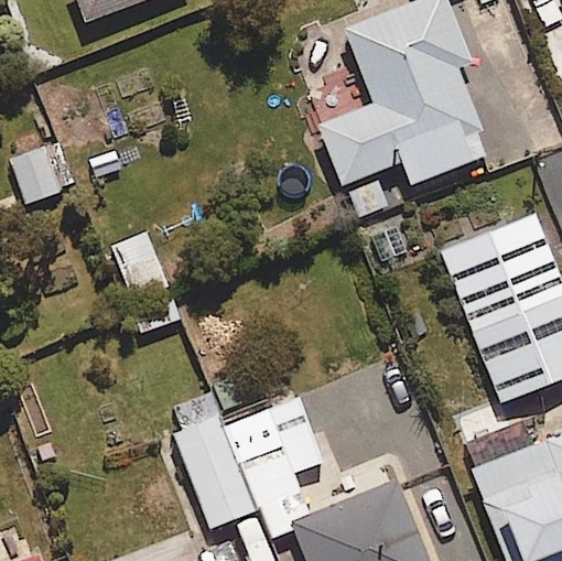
[(90,0),(97,17),(142,0),(90,0)]
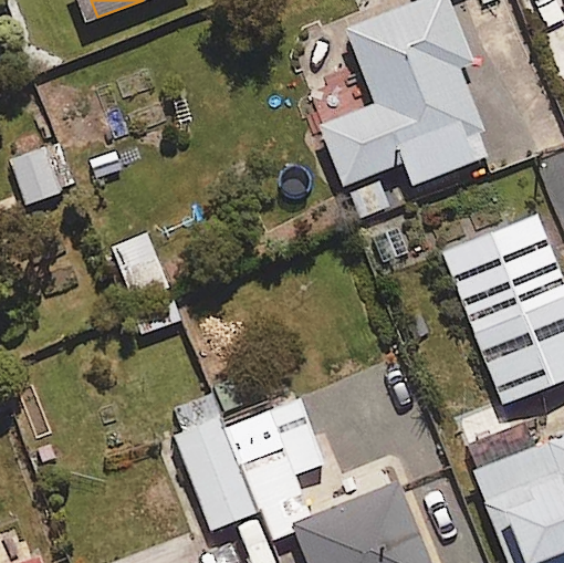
[(457,69),(473,63),(447,0),(424,0),(346,31),(376,105),(320,127),(343,187),(404,163),(413,186),(491,155),(457,69)]
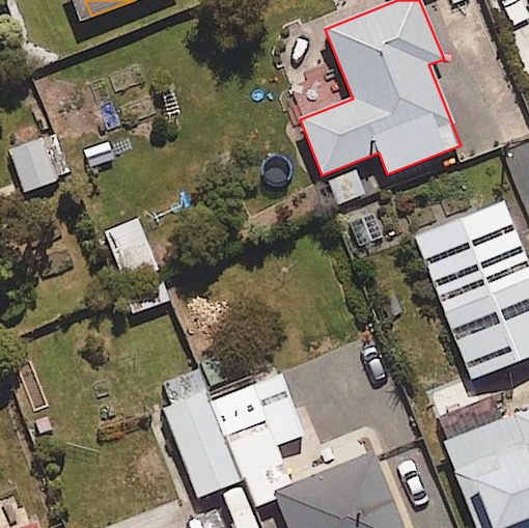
[(26,191),(70,173),(54,134),(10,151),(26,191)]
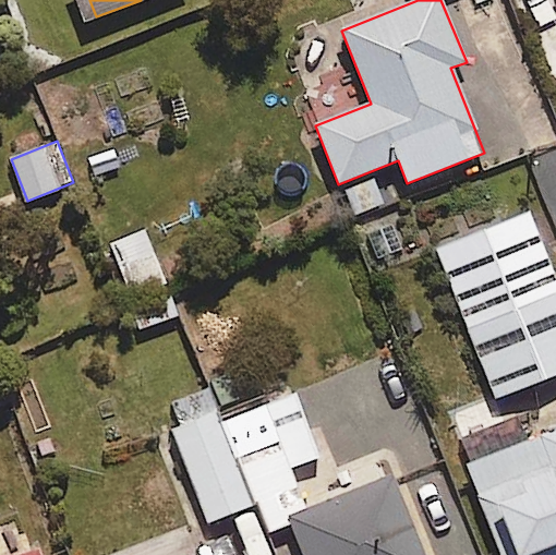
[(435,249),(497,399),(555,375),(555,280),(528,212),(435,249)]
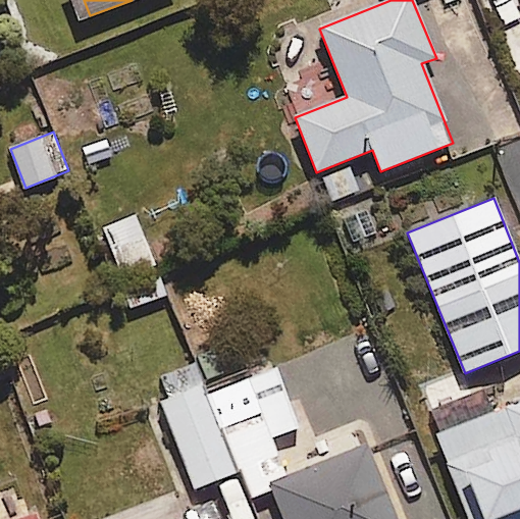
[(130,307),(162,298),(138,216),(105,226),(130,307)]
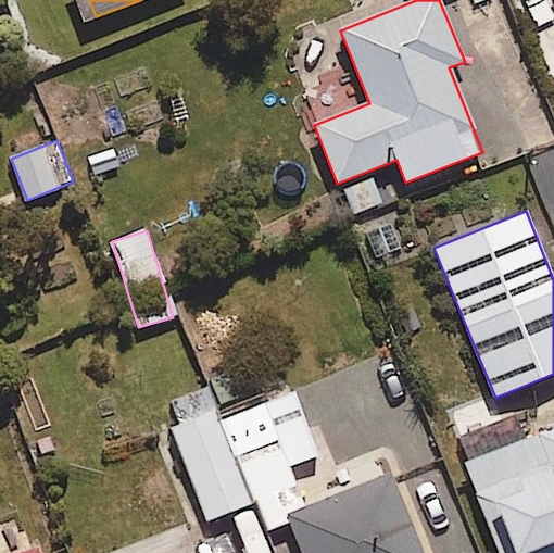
[(290,386),(221,412),(254,503),(257,502),(268,531),(287,525),(284,518),(304,511),(288,466),(316,455),(290,386)]
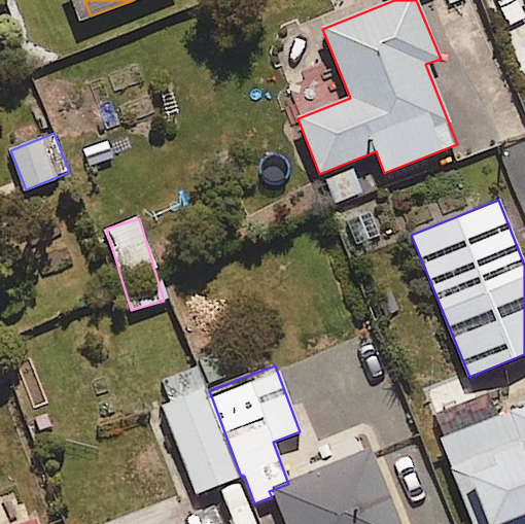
[(196,493),(241,477),(209,390),(164,408),(196,493)]
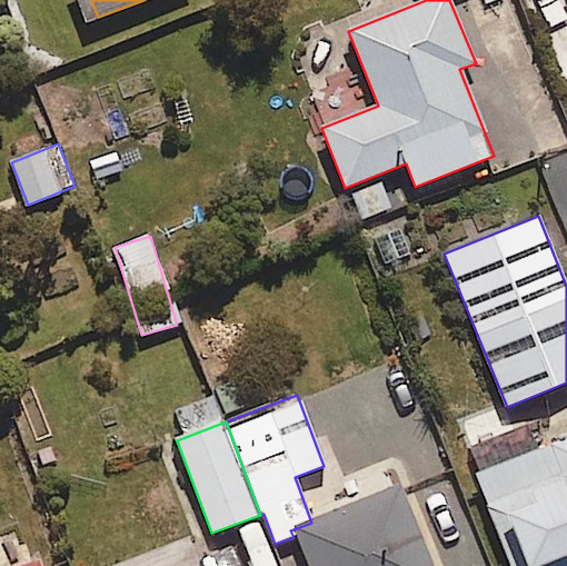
[(566,440),(476,476),(510,565),(560,565),(566,564),(566,440)]
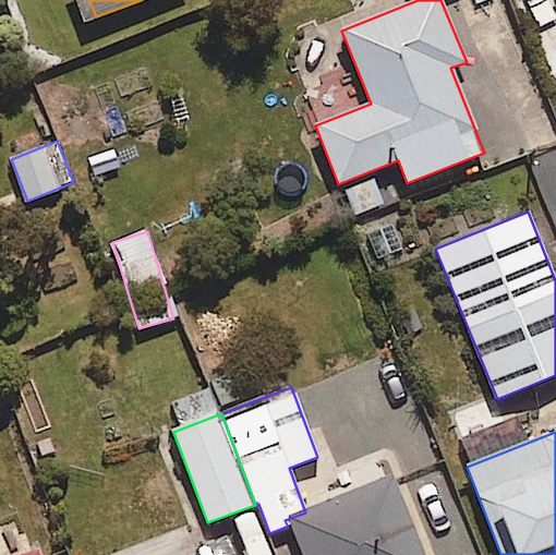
[(285,520),(288,527),(298,554),(421,554),(394,480),(305,513),(285,520)]
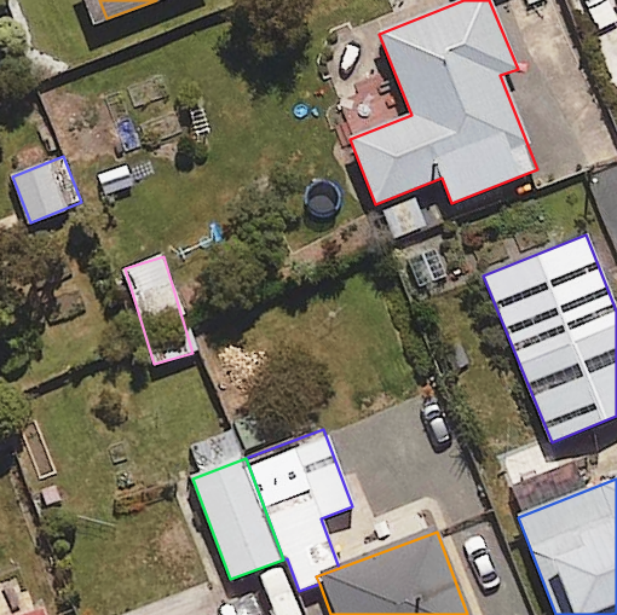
All buildings are outlined.
